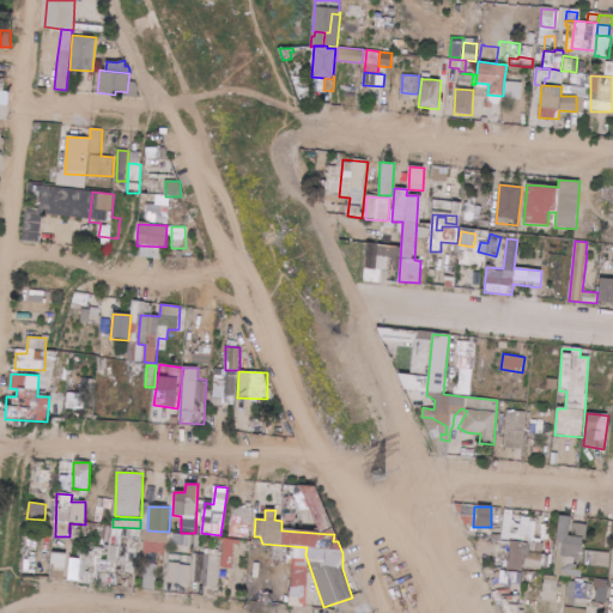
[(235,540),(224,539),(223,556),(196,554),(195,584),(219,586),(220,568),(232,569),(235,540)]
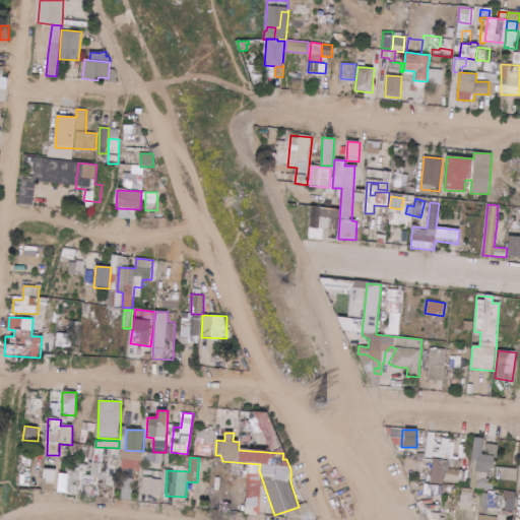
[(56,469),(45,468),(43,492),(54,493),(56,469)]
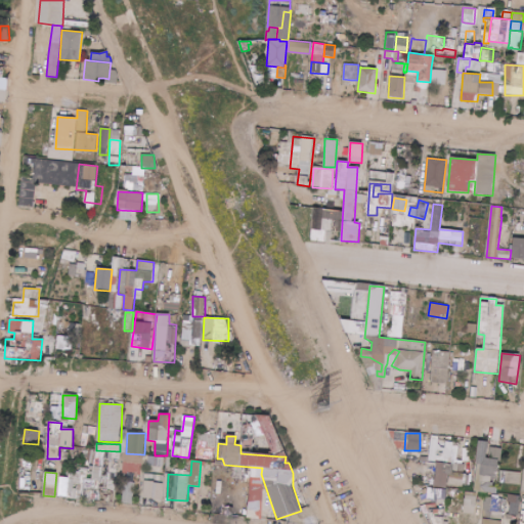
[(162,499),(163,482),(143,482),(142,498),(162,499)]
